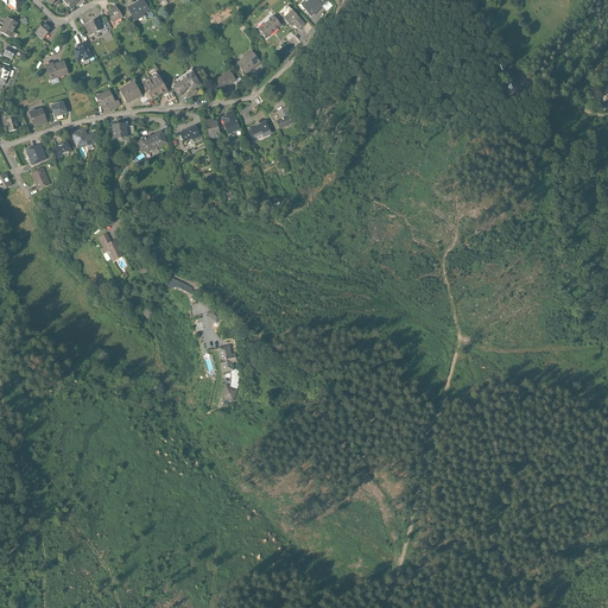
[(23,2),(20,0),(1,0),(5,4),(7,1),(16,10),(23,2)]
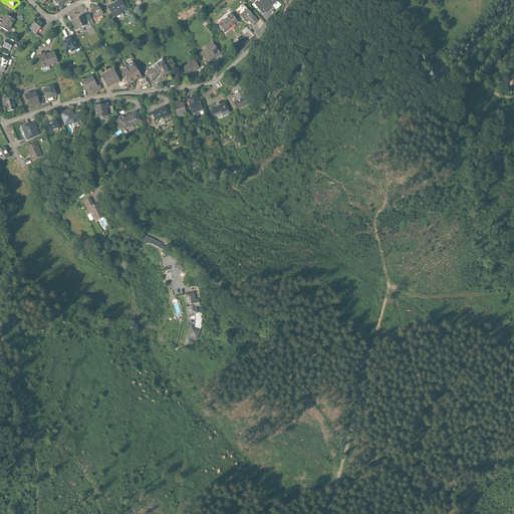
[(119,0),(107,8),(112,16),(121,11),(122,12),(125,9),(119,0)]
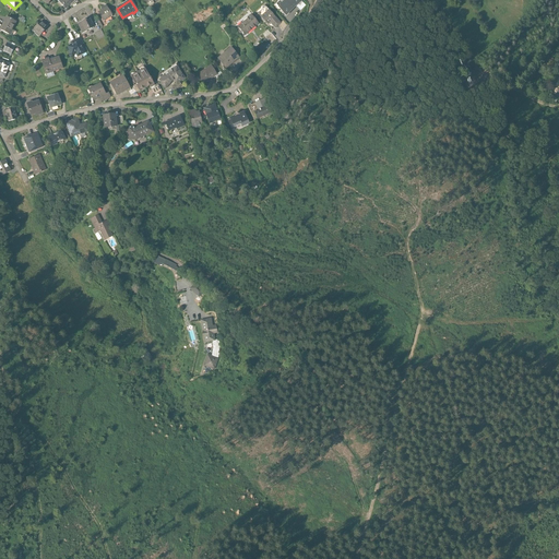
[(299,2),(297,0),(286,0),(278,8),(286,15),(299,2)]
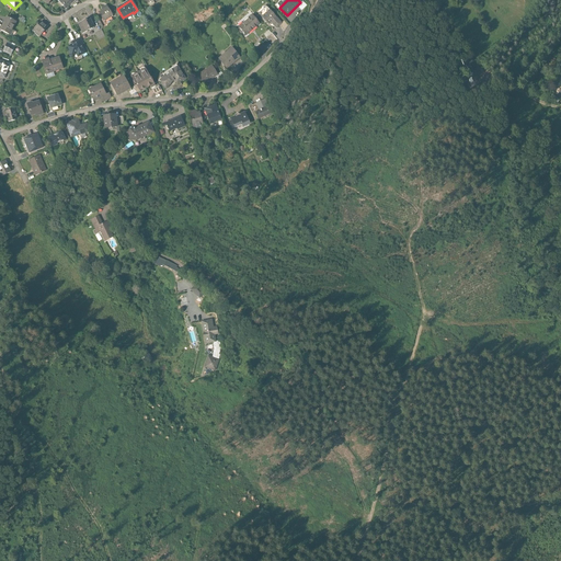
[(282,23),(266,7),(259,14),(268,24),(272,22),(277,27),(279,26),(282,23)]
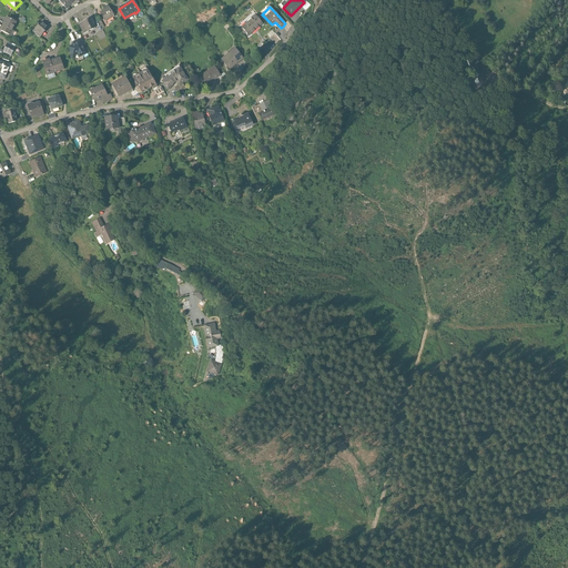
[(109,8),(100,13),(104,21),(114,16),(109,8)]
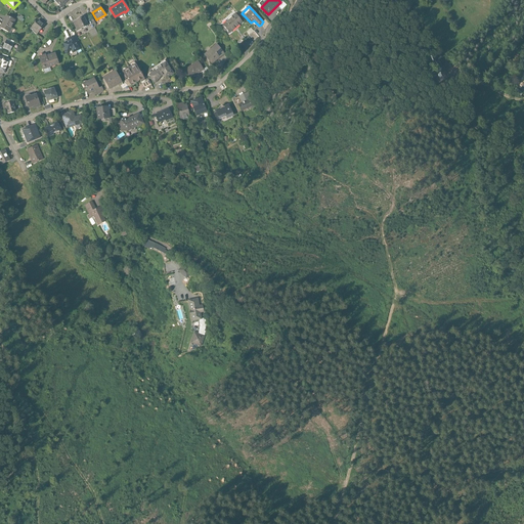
[(236,14),(229,19),(235,27),(239,25),(239,24),(242,22),(242,23),(243,22),(236,14)]
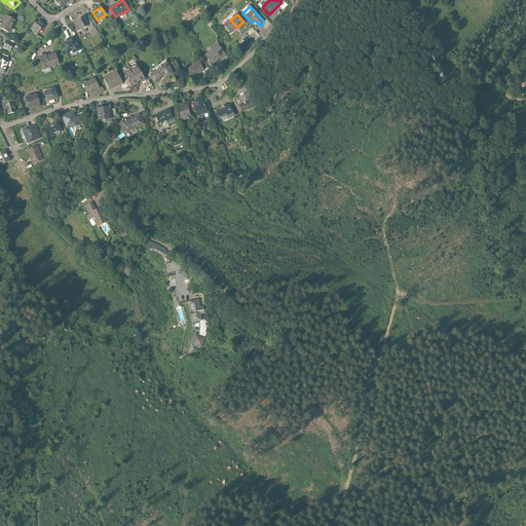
[(14,21),(6,16),(1,29),(8,33),(14,21)]
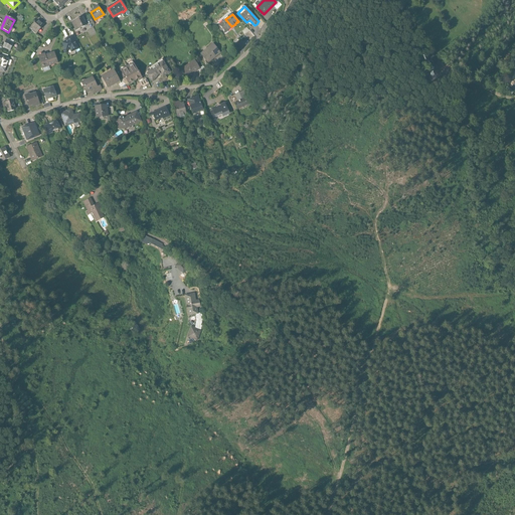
[(82,17),(71,22),(75,30),(87,25),(82,17)]
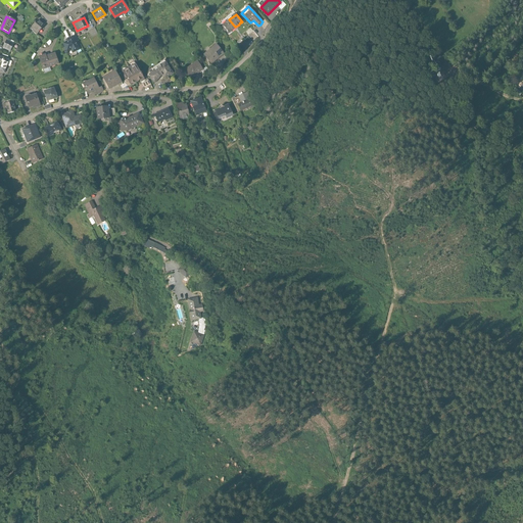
[(235,27),(229,19),(223,25),(229,33),(230,32),(229,32),(231,30),(232,31),(232,30),(235,27)]
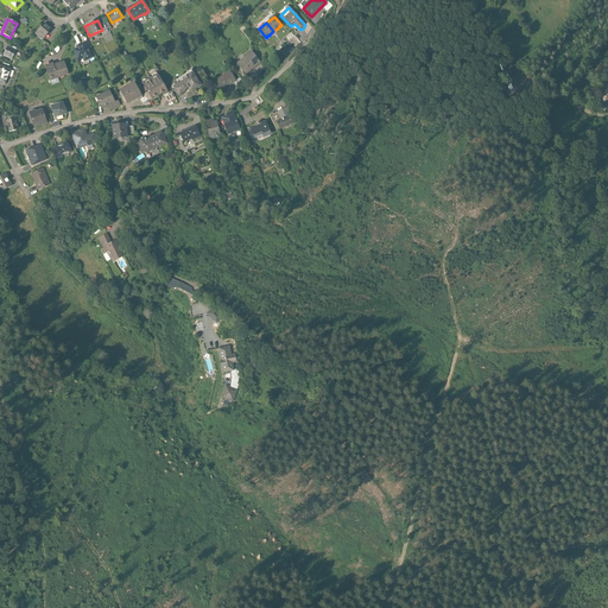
[(44,24),(37,31),(45,37),(51,30),(44,24)]
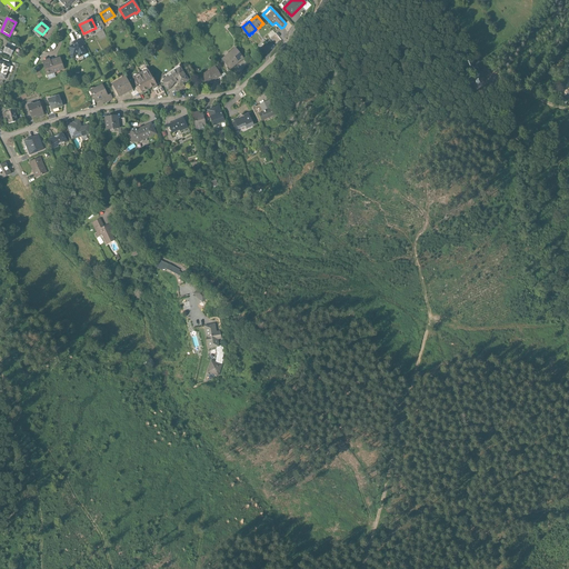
[(267,35),(275,43),(280,39),(271,30),(267,35)]
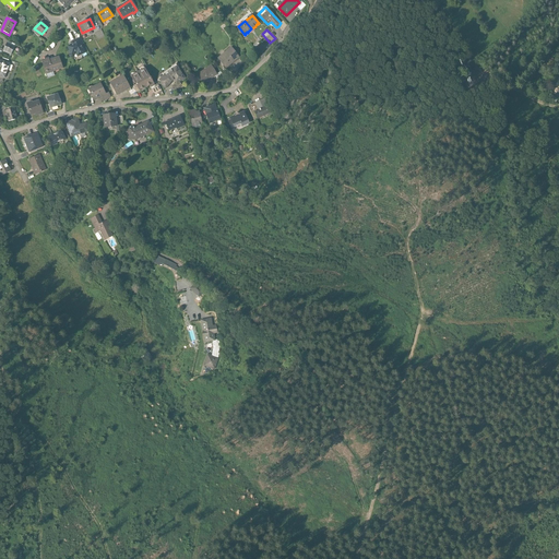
[(84,52),(78,39),(71,44),(72,45),(68,47),(70,50),(68,51),(70,55),(69,56),(70,57),(72,58),(73,57),(74,55),(76,54),(78,54),(79,56),(84,52)]
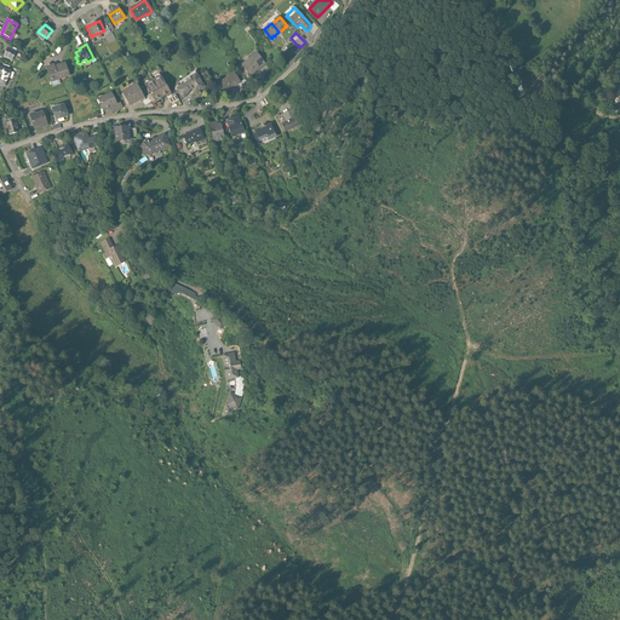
[(17,51),(9,47),(4,57),(12,61),(17,51)]
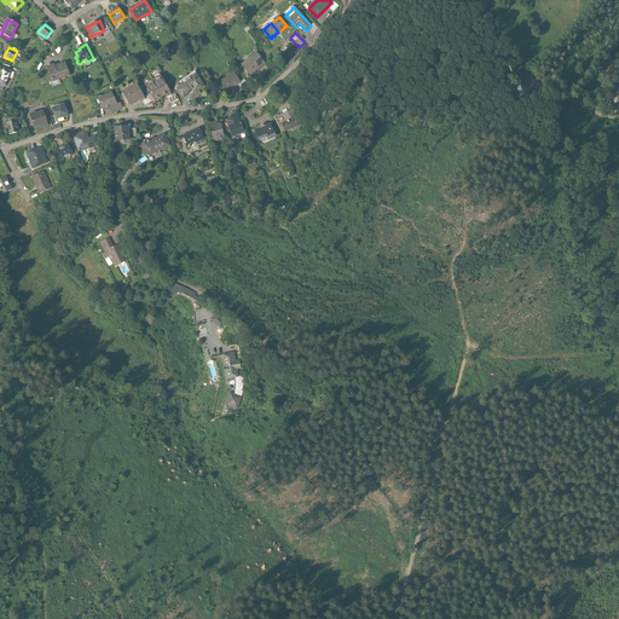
[(264,62),(256,52),(242,64),(250,75),(256,70),(255,69),(262,62),(264,62)]
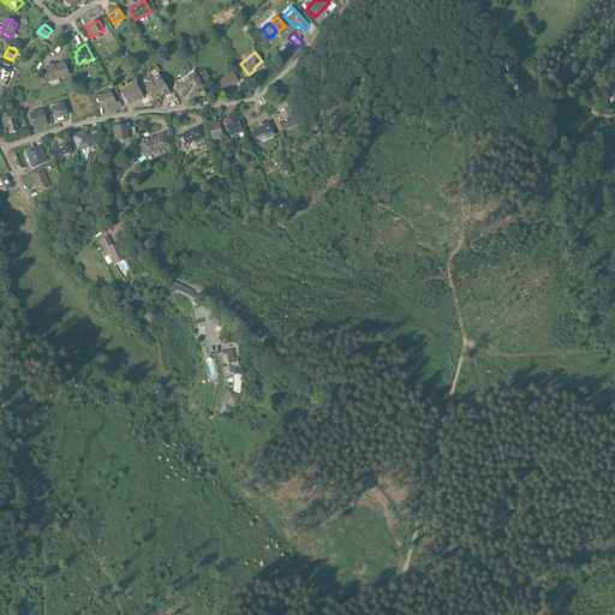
[(611,67),(604,63),(598,71),(605,76),(611,67)]
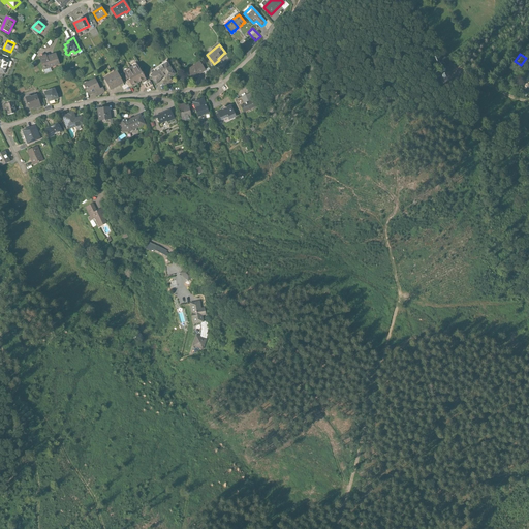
[(45,56),(39,59),(43,70),(59,65),(56,56),(47,59),(45,56)]
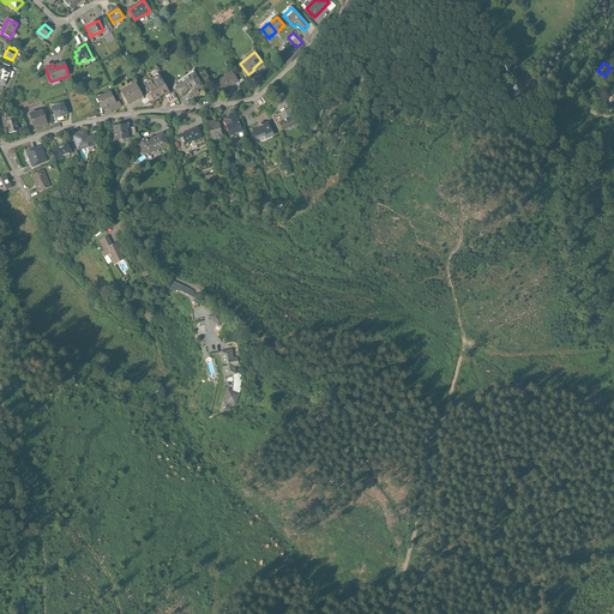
[(10,70),(0,66),(0,83),(4,84),(6,78),(7,78),(10,70)]
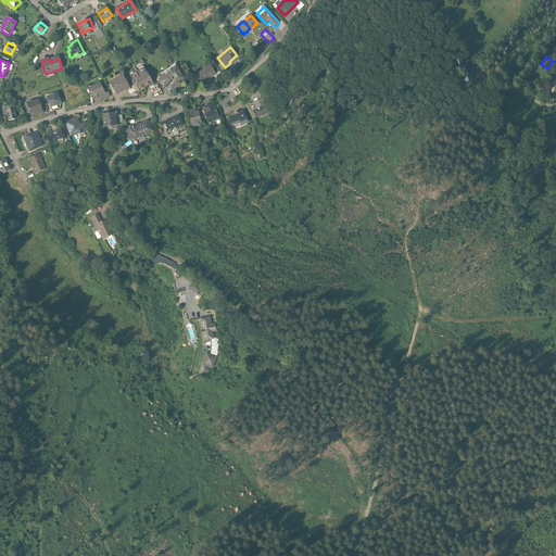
[(169,70),(167,72),(173,79),(176,77),(178,80),(185,76),(176,64),(171,68),(169,67),(169,68),(169,70)]
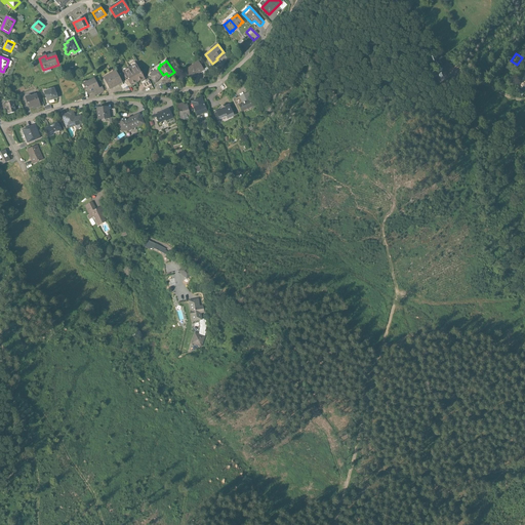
[(204,69),(198,61),(195,64),(196,65),(192,67),(192,66),(186,70),(189,74),(188,74),(191,78),(204,69)]
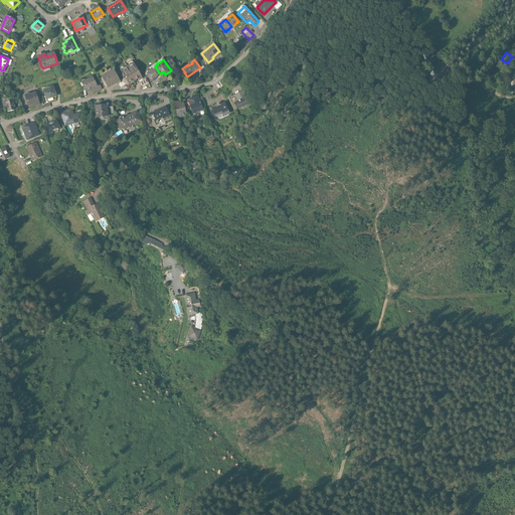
[(127,66),(135,79),(138,78),(139,80),(142,78),(139,72),(138,72),(134,64),(132,66),(131,63),(127,66)]
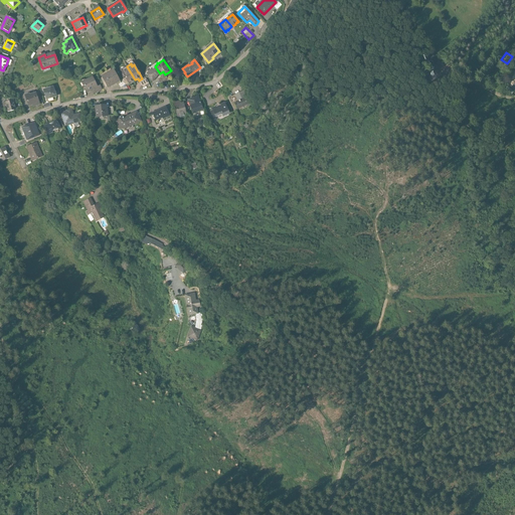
[(135,79),(127,66),(122,69),(123,70),(123,71),(123,72),(122,72),(128,82),(133,79),(133,80),(135,79)]
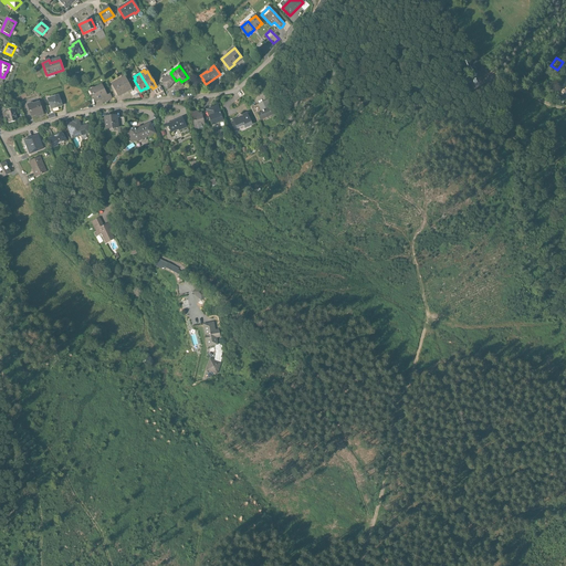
[(174,82),(176,81),(170,73),(167,75),(166,74),(165,75),(166,76),(161,81),(166,84),(165,85),(168,88),(174,82)]
